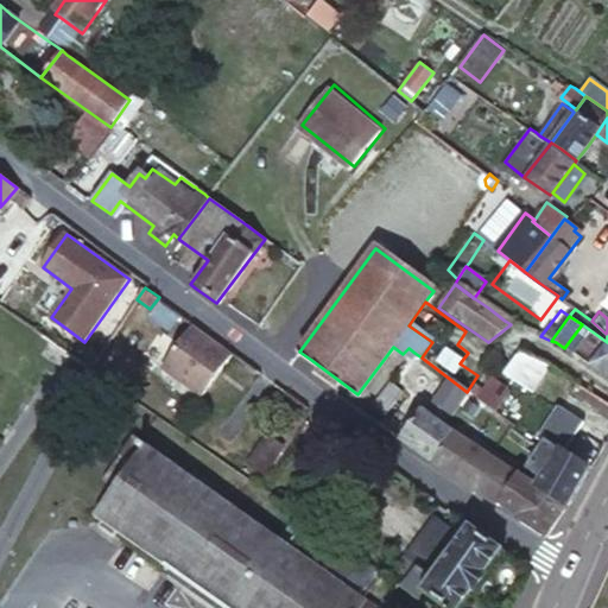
[(228,348),(194,323),(162,367),(202,396),(233,352),(228,348)]
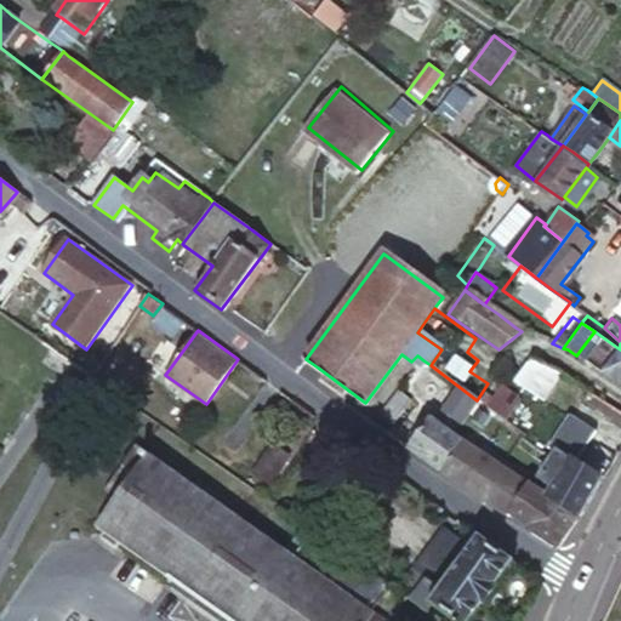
[(603,337),(594,331),(576,355),(585,362),(603,337)]
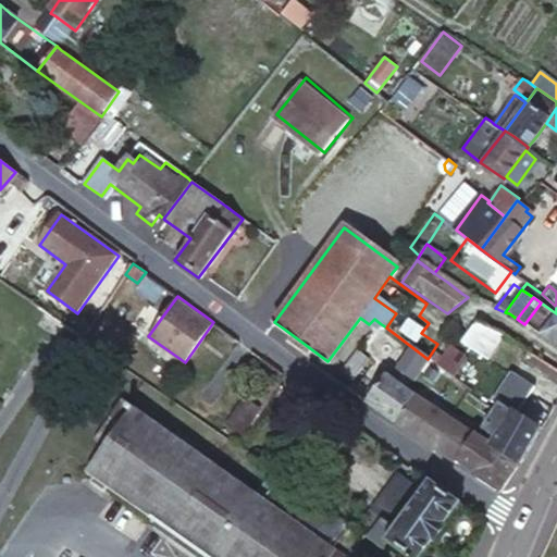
[(556,311),(556,313),(541,302),(524,324),(556,348),(556,311)]
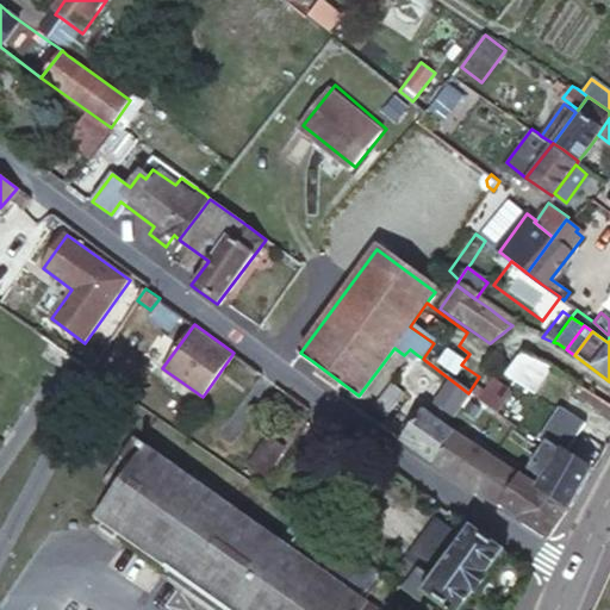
[(504,373),(535,392),(551,366),(521,347),(504,373)]
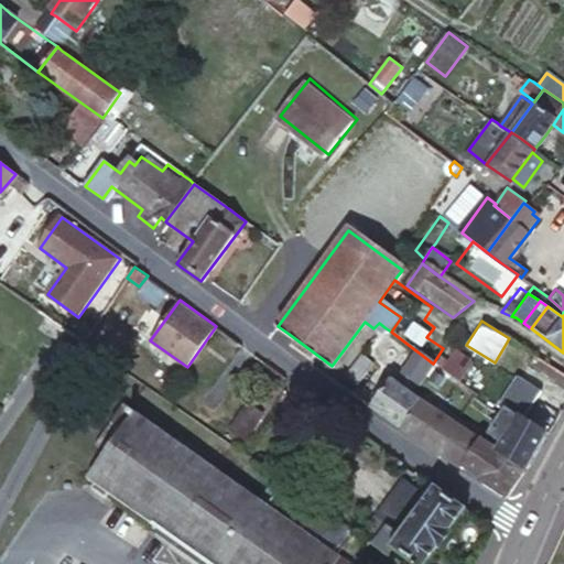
[(379,333),(384,327),(379,323),(373,328),(379,333)]
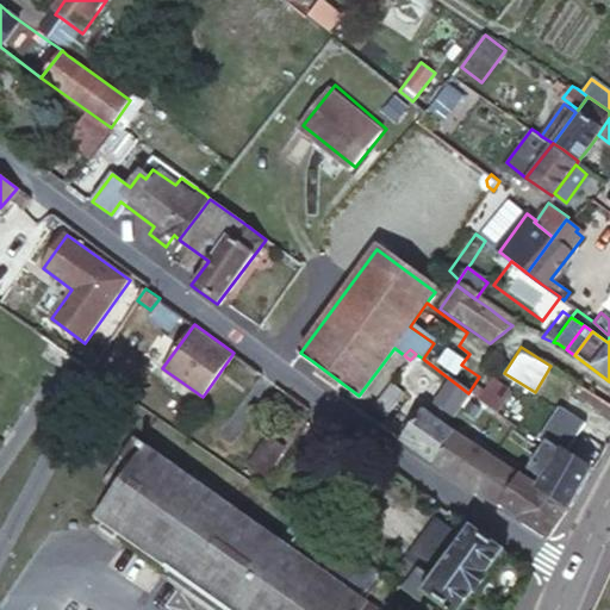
[(406,390),(394,381),(375,408),(387,416),(406,390)]
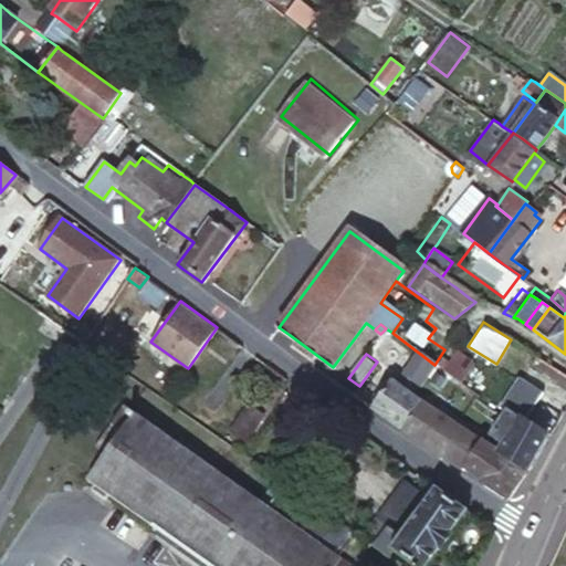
[(435,365),(420,354),(404,376),(421,389),(437,366),(435,365)]
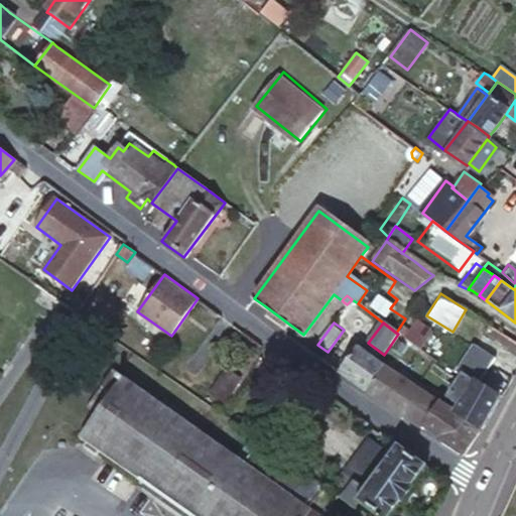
[(405,339),(421,351),(432,335),(416,323),(405,339)]
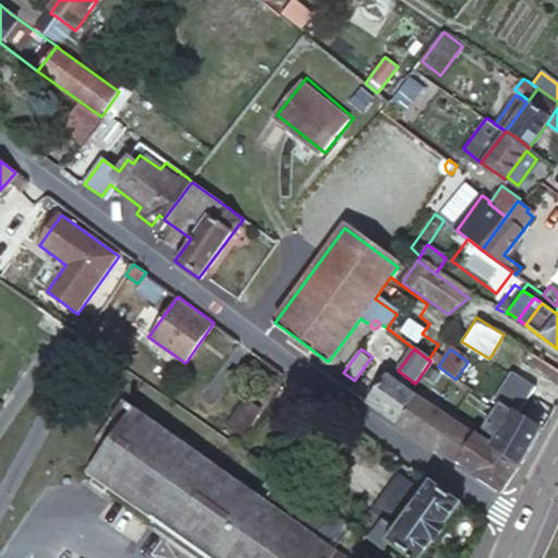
[(398,371),(391,379),(409,391),(415,384),(398,371)]
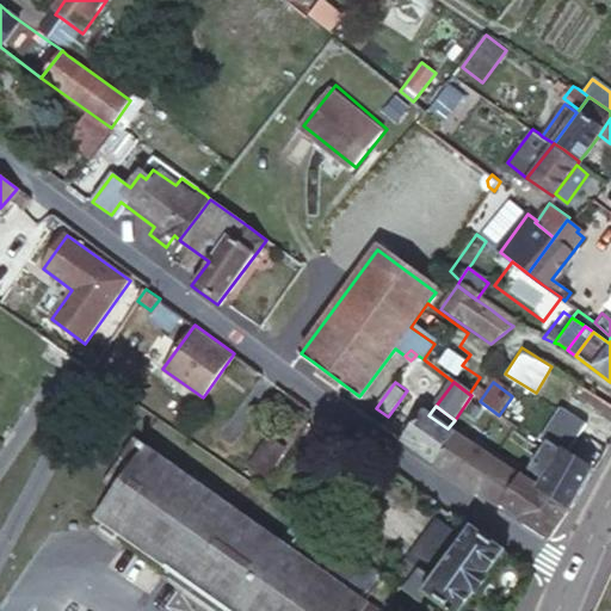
[(563,409),(542,440),(550,446),(550,445),(566,456),(586,426),(563,409)]
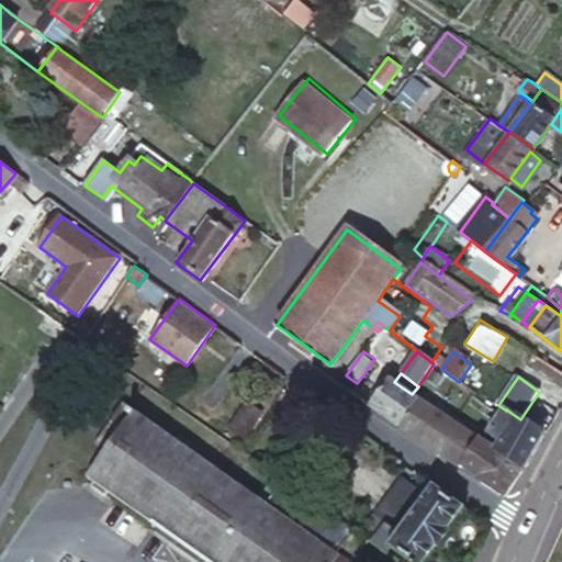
[(400,428),(419,400),(412,394),(394,382),(391,379),(371,406),(372,408),(378,413),(400,428)]
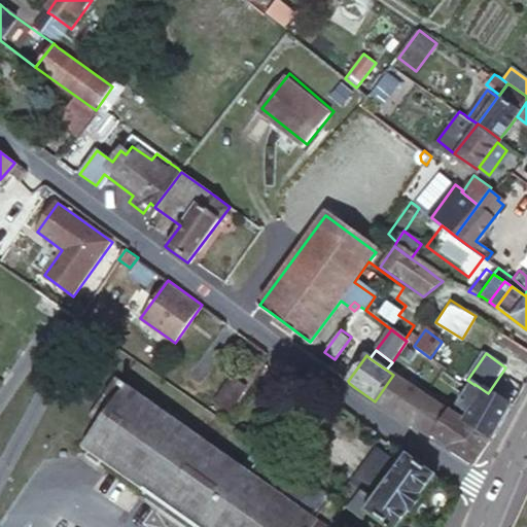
[(423,429),(430,435),(446,413),(410,387),(393,375),(375,401),(384,408),(420,433),(423,429)]
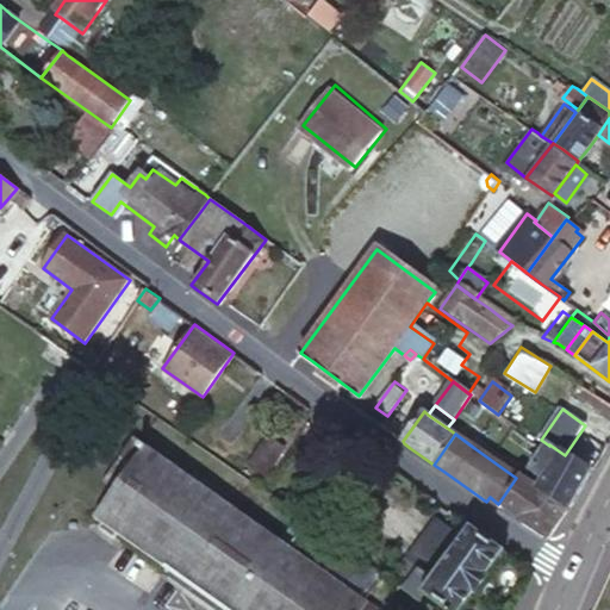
[(122,486),(150,446),(136,435),(106,477),(122,486)]
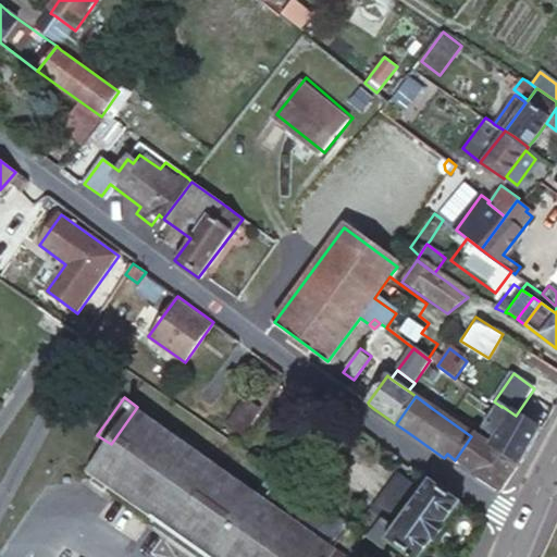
[(502,407),(496,412),(483,430),(487,434),(482,441),(516,466),(518,467),(528,449),(539,431),(516,416),(502,406),(502,407)]
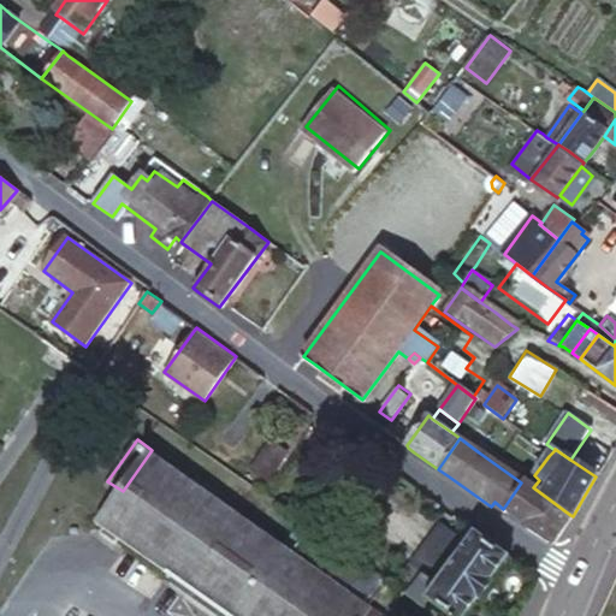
[(330,537),(308,523),(290,550),(175,466),(152,450),(123,491),(102,519),(169,567),(236,615),(381,615),(361,600),(380,572),(330,537)]
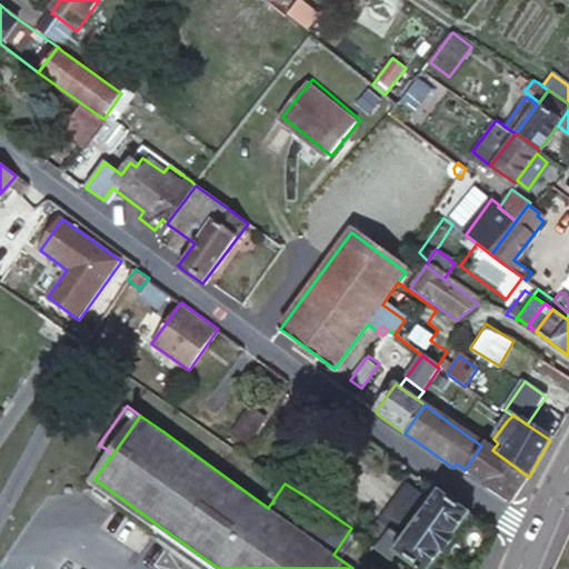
[(510,503),(527,476),(492,450),(483,443),(481,446),(465,470),(483,482),(482,485),(510,503)]
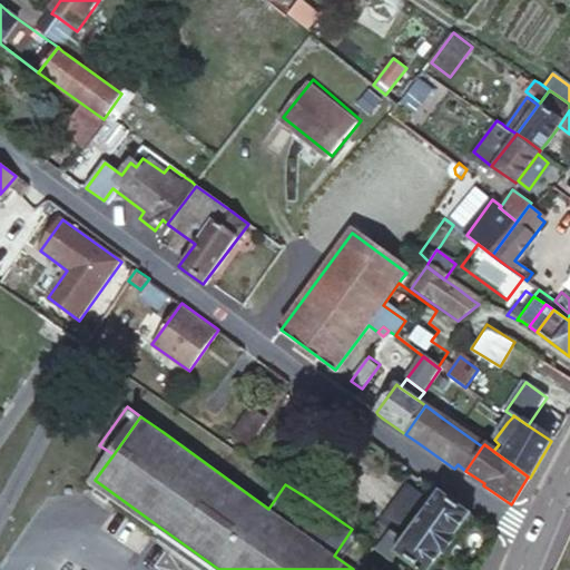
[(446,497),(441,492),(412,533),(405,543),(399,553),(423,569),(432,569),(471,514),(446,497)]
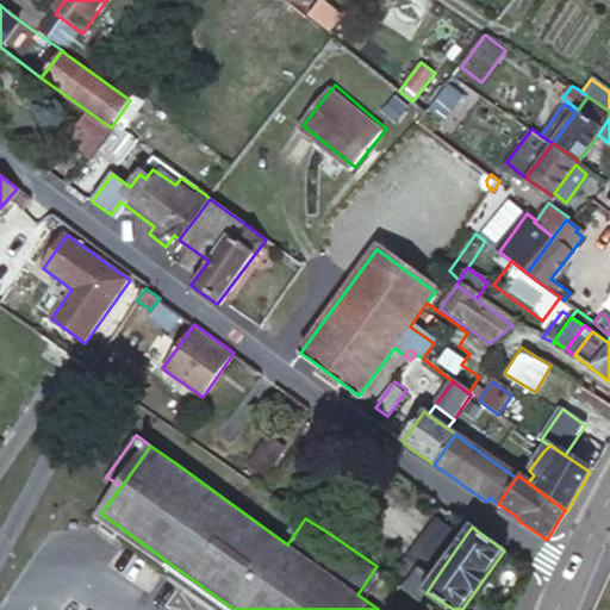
[(427,592),(434,582),(421,573),(411,590),(423,598),(427,592)]
